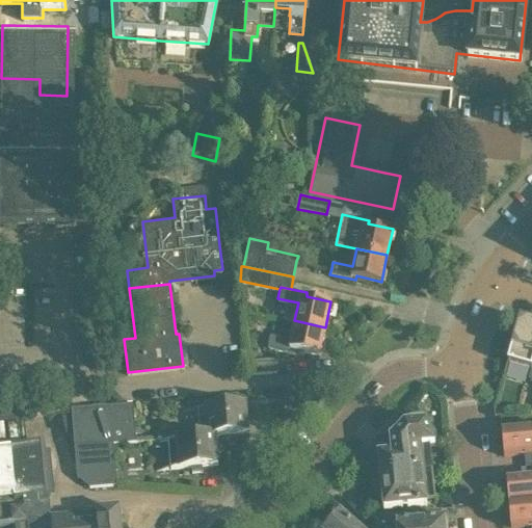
[(531,377),(531,319),(519,316),(506,360),(531,367),(528,376),(531,377)]
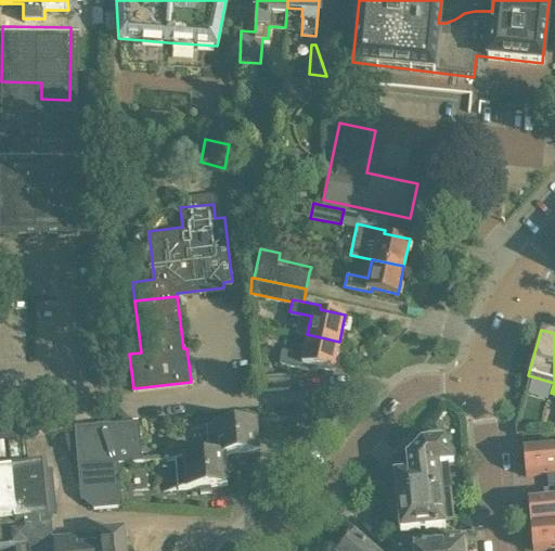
[(339,342),(307,334),(304,353),(282,348),(280,361),(307,368),(308,363),(333,369),(334,364),(339,342)]
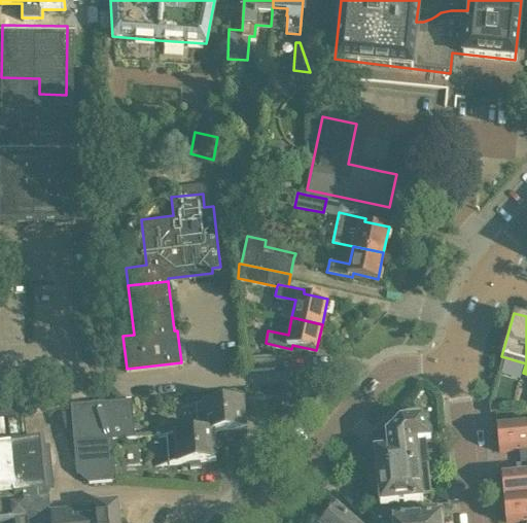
[(273,353),(247,356),(248,369),(275,367),(273,353)]
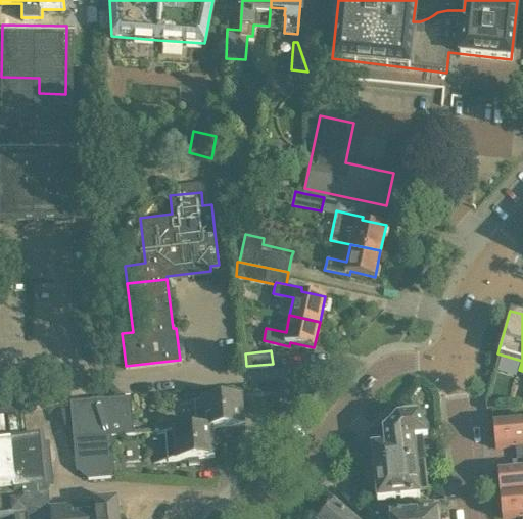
[(131,394),(88,397),(69,399),(69,400),(72,421),(76,467),(88,478),(115,476),(111,434),(134,432),(131,394)]
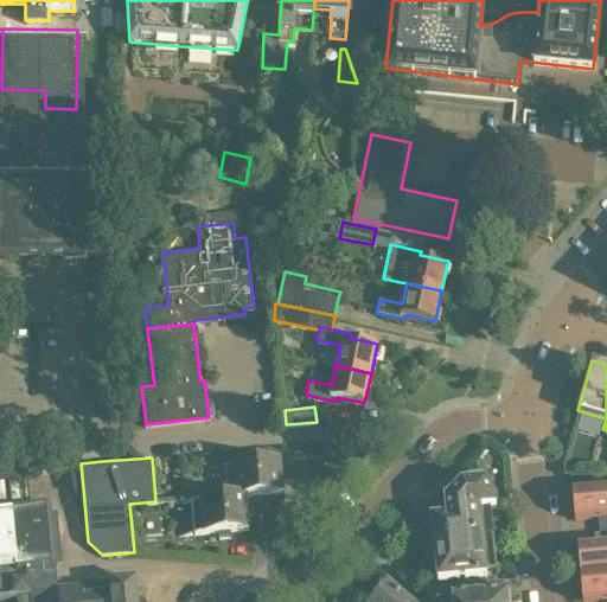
[(227,495),(246,494),(282,493),(279,459),(224,463),(227,495)]
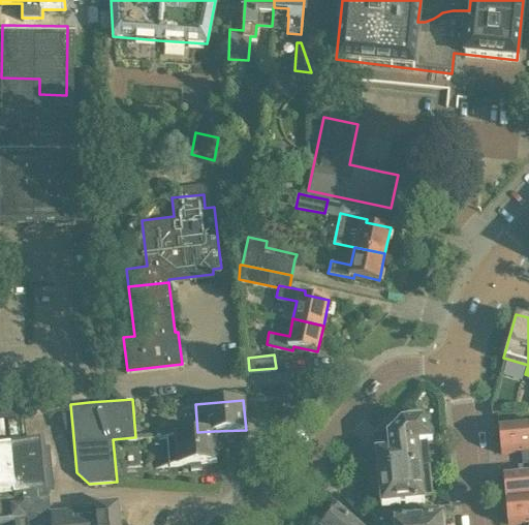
[(72,426),(70,405),(60,406),(64,427),(72,426)]
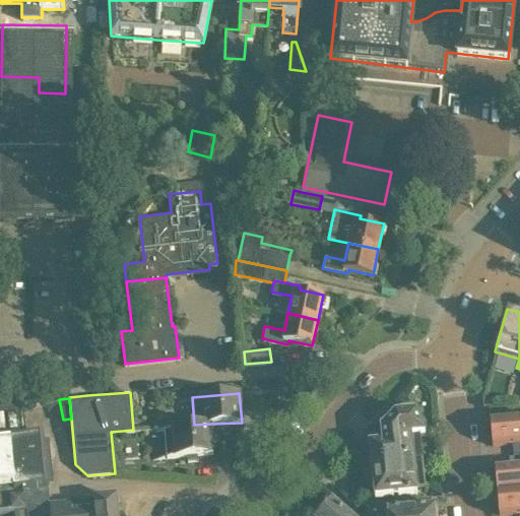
[(23,402),(0,405),(0,513),(16,512),(27,511),(27,515),(50,515),(49,503),(47,480),(45,455),(43,431),(25,432),(23,402)]
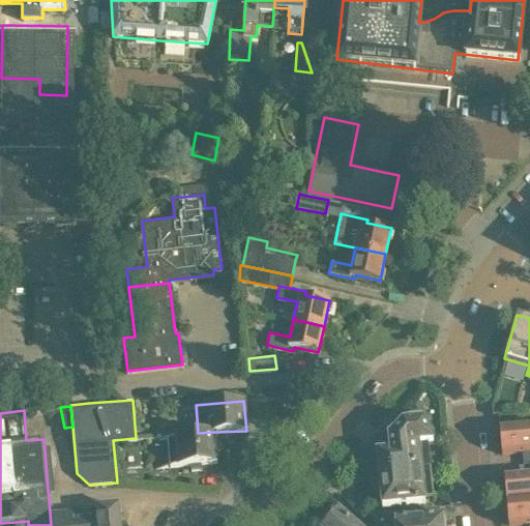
[(378,472),(421,467),(418,443),(433,441),(432,436),(423,419),(402,421),(388,436),(385,450),(376,451),(378,472)]
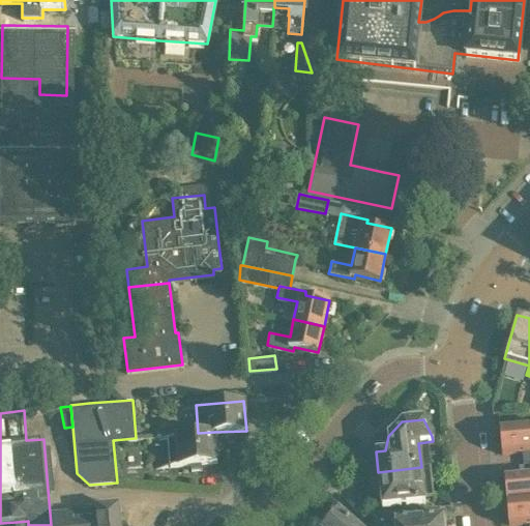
[(523,462),(529,461),(529,424),(499,428),(501,453),(522,450),(523,462)]
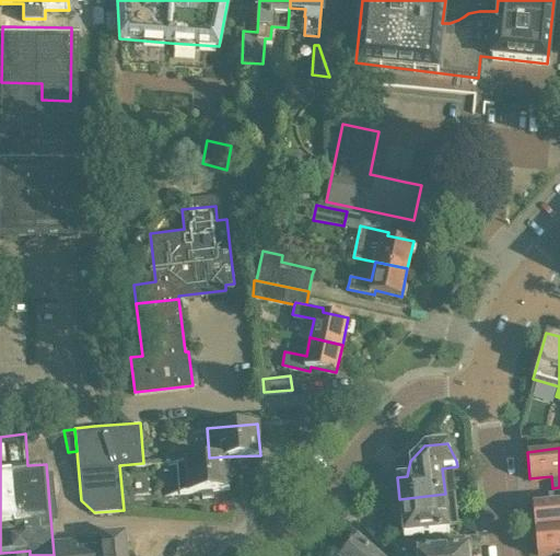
[(226,456),(209,458),(176,461),(178,491),(229,487),(226,456)]
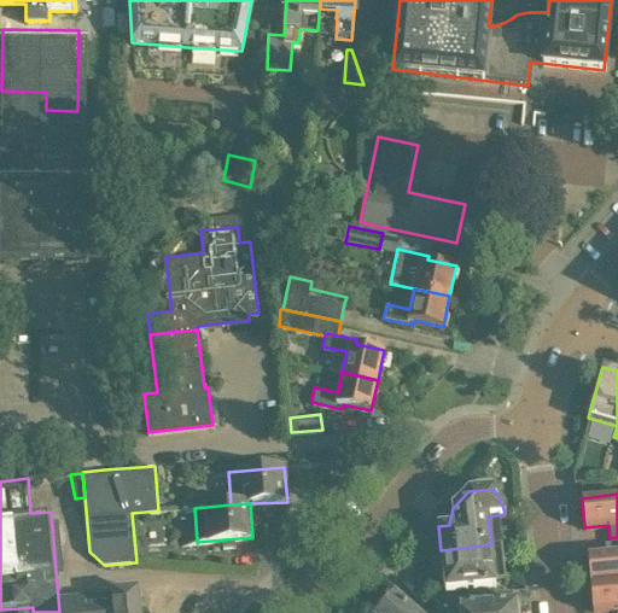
[(617,537),(610,538),(611,553),(587,554),(590,583),(617,579),(617,537)]
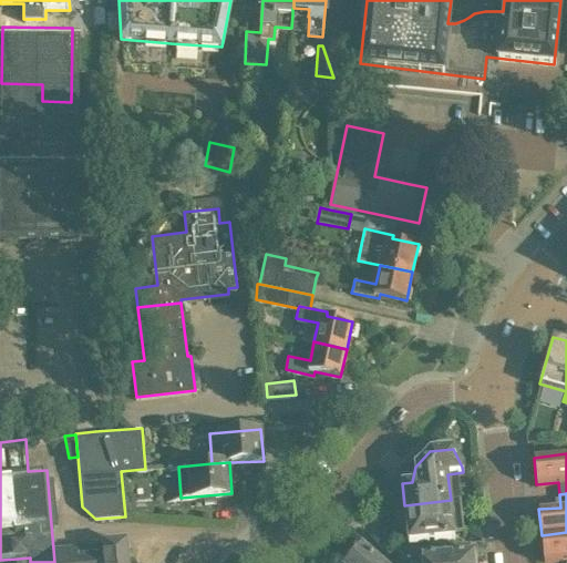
[(454,536),(451,500),(404,505),(408,541),(454,536)]
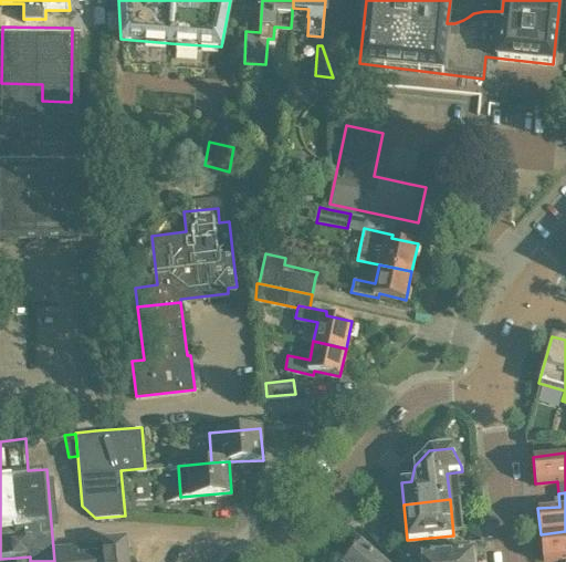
[(565,561),(565,531),(541,534),(543,560),(565,558),(564,561),(565,561)]
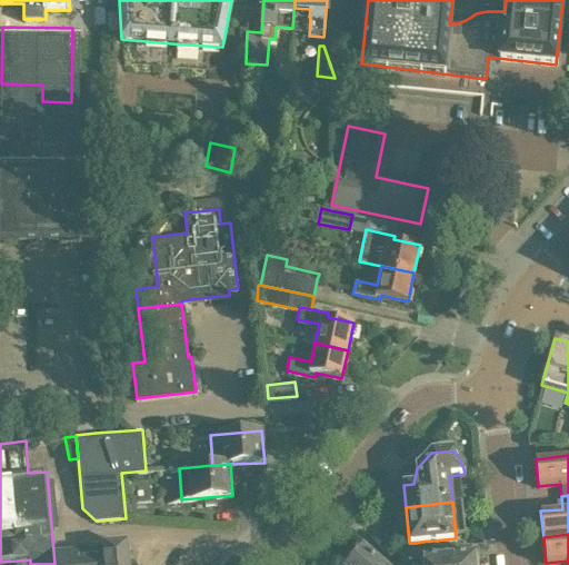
[(129,564),(129,559),(128,548),(127,545),(128,545),(128,543),(127,543),(103,545),(53,551),(55,564),(129,564)]
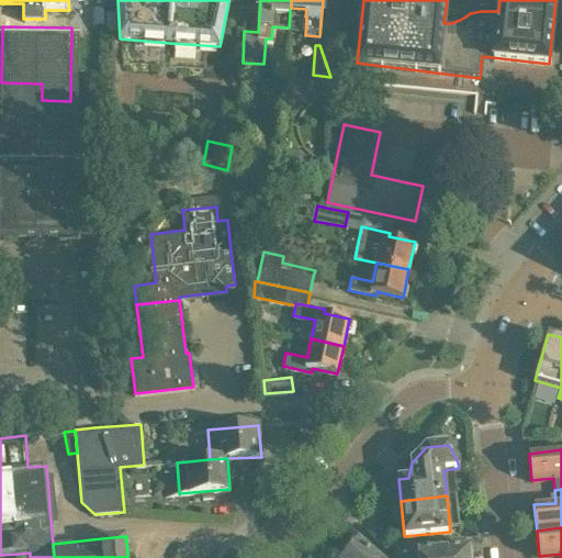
[(381,557),(359,538),(341,557),(381,557)]
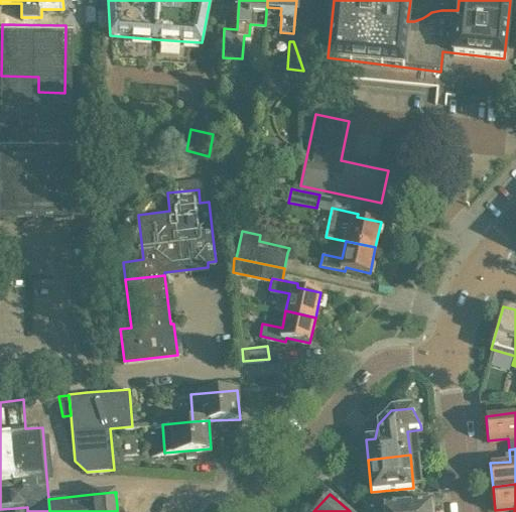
[(432,511),(431,502),(410,503),(410,495),(362,499),(362,511),(432,511)]
